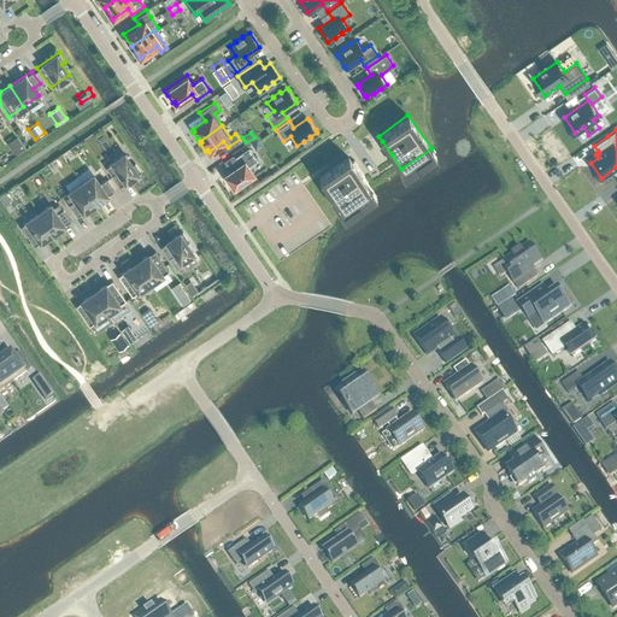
[(7,142),(15,153),(24,147),(17,135),(7,142)]
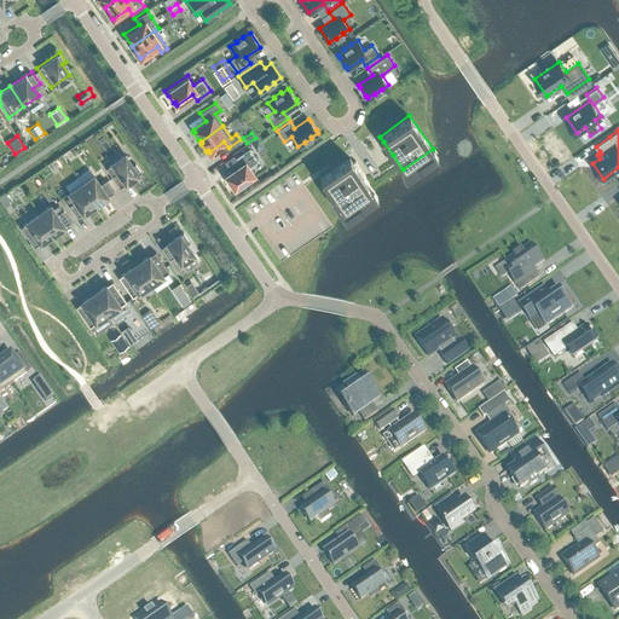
[(233,190),(255,174),(249,166),(258,160),(249,148),(236,157),(239,163),(223,175),(225,178),(224,179),(230,187),(231,187),(233,190)]
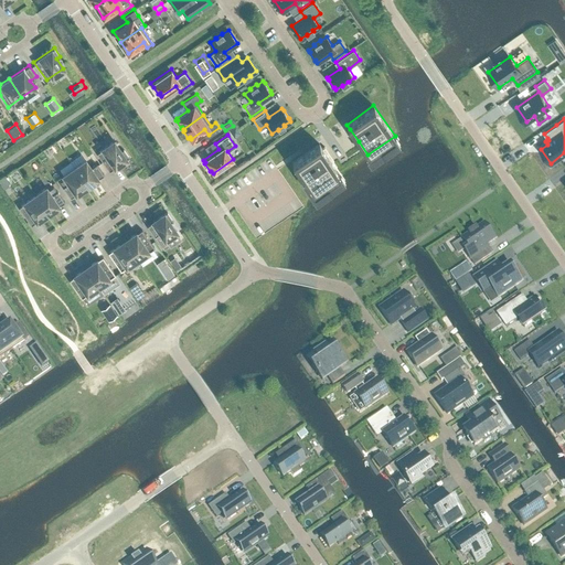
[(123,148),(120,150),(114,140),(96,152),(109,170),(129,157),(123,148)]
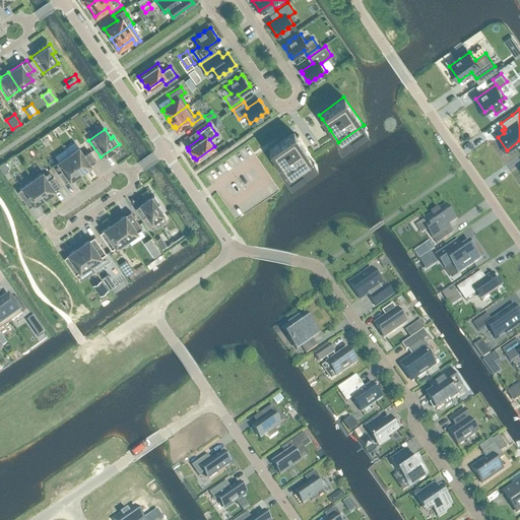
[(287,178),(313,159),(297,136),(294,132),(268,149),(287,176),(287,178)]
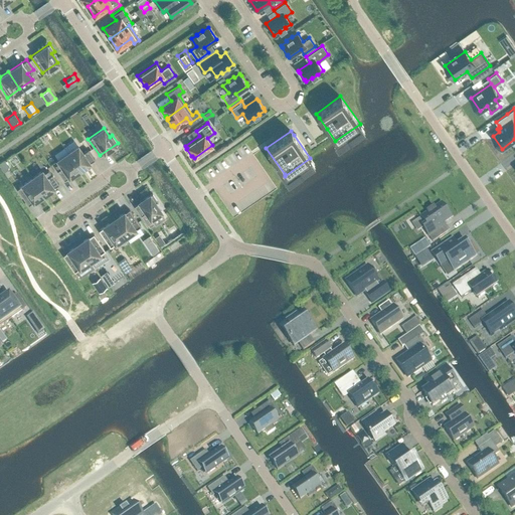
[(77,146),(67,153),(79,169),(95,159),(88,149),(82,153),(77,146)]
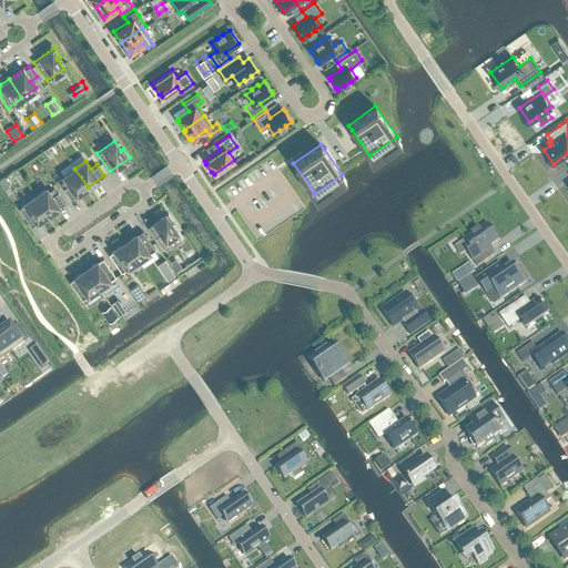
[(64,178),(59,181),(63,188),(70,199),(88,186),(74,169),(63,175),(64,178)]
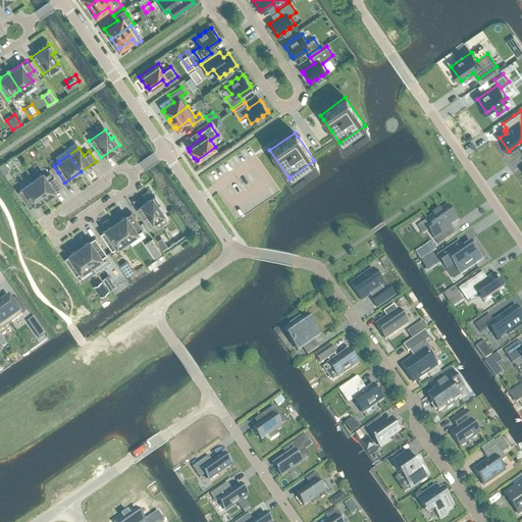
[(42,173),(33,179),(44,197),(59,186),(52,175),(49,170),(43,174),(42,173)]
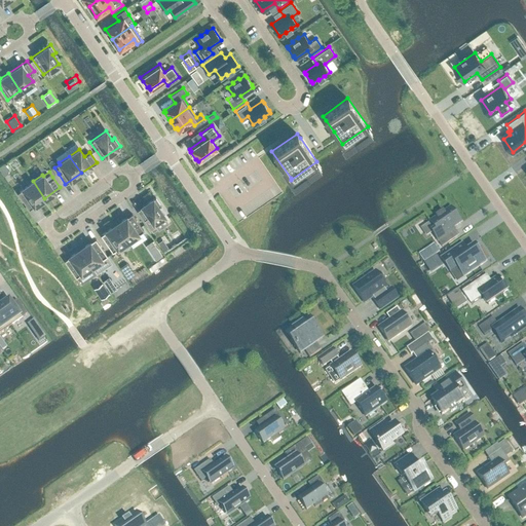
[(33,181),(17,192),(29,209),(44,198),(33,181)]
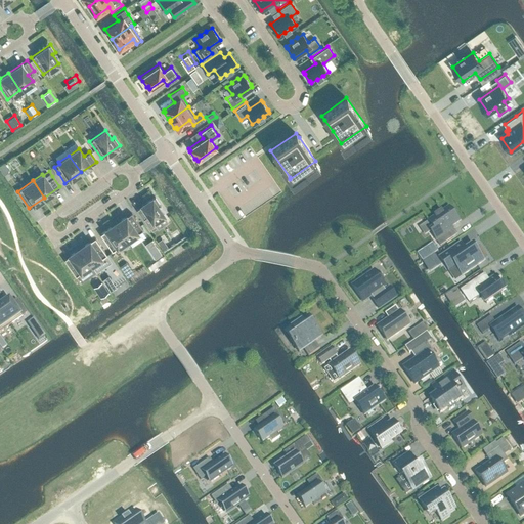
[(139,205),(140,206),(136,209),(143,219),(147,216),(153,224),(166,215),(159,205),(160,204),(155,195),(154,197),(153,195),(139,205)]
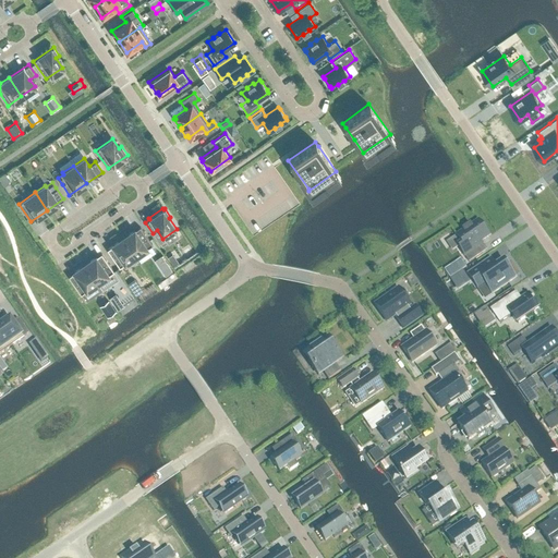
[(463,233),(457,238),(462,245),(458,249),(469,264),(482,255),(475,246),(489,238),(478,222),(472,228),(471,227),(463,232),(463,233)]
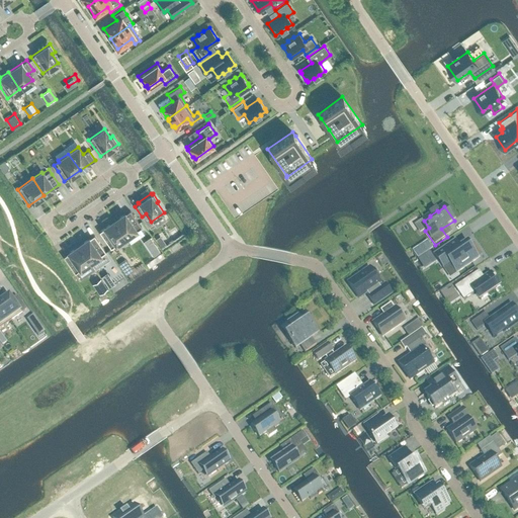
[(114,221),(125,237),(141,227),(130,209),(114,221)]
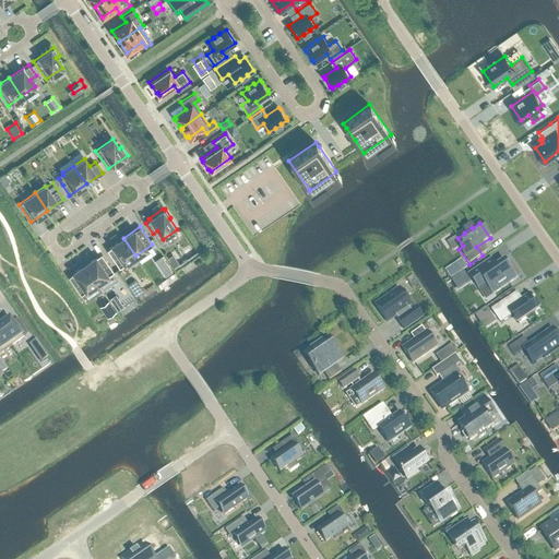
[(135,256),(123,238),(107,249),(119,268),(135,256)]
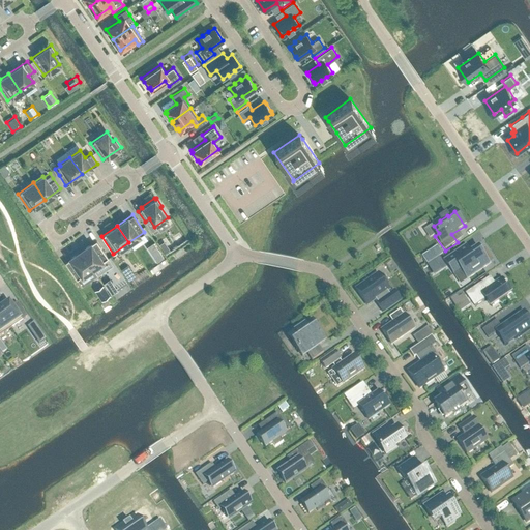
[(179,253),(192,246),(185,236),(174,242),(179,253)]
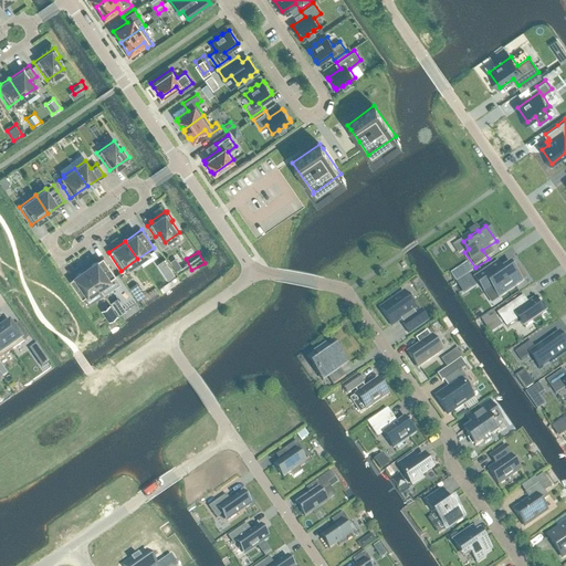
[(102,257),(85,268),(98,286),(115,274),(102,257)]
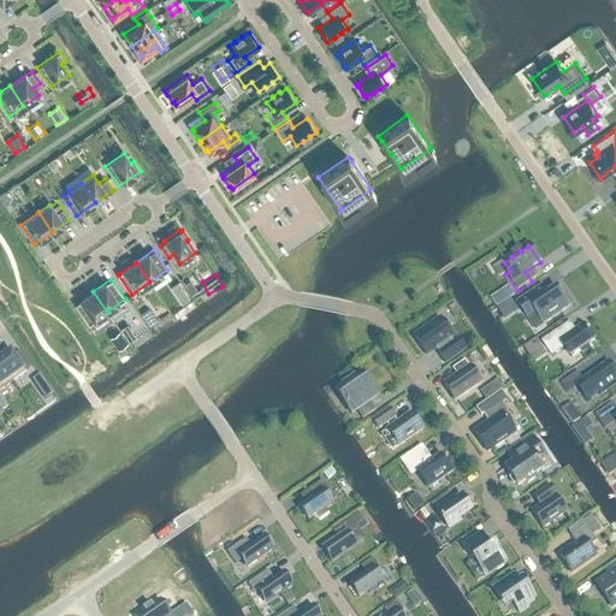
[(196,289),(190,279),(184,284),(191,292),(196,289)]
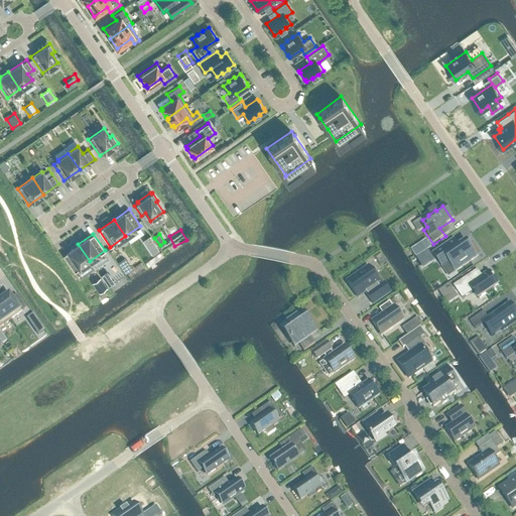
[(149,236),(142,240),(152,254),(158,250),(149,236)]
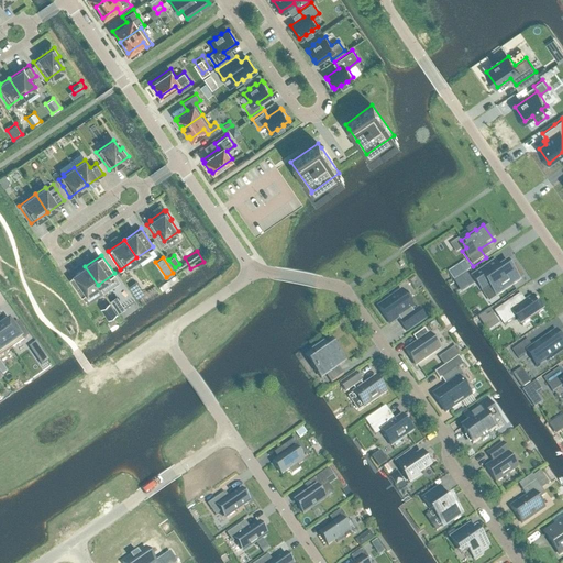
[(464,263),(453,271),(459,278),(470,271),(464,263)]
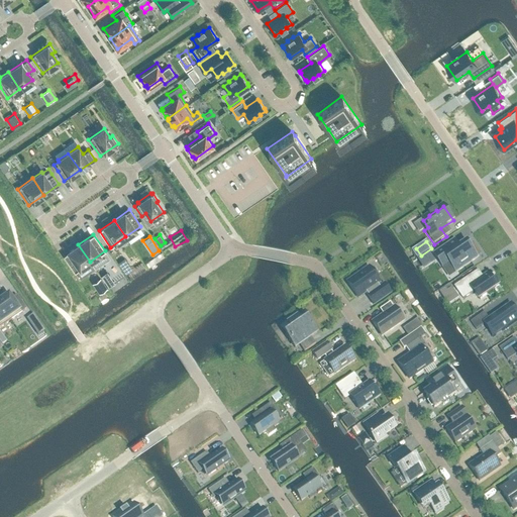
[(454,241),(434,255),(443,269),(450,265),(456,274),(478,259),(468,243),(459,249),(454,241)]
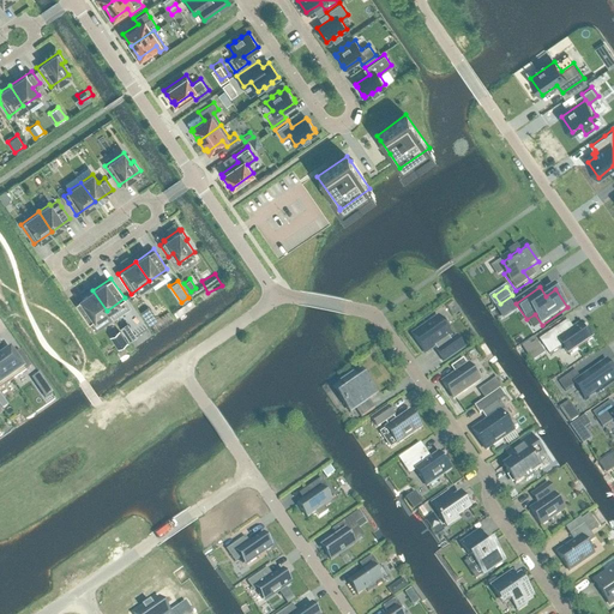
[(107,311),(92,290),(74,304),(88,323),(107,311)]
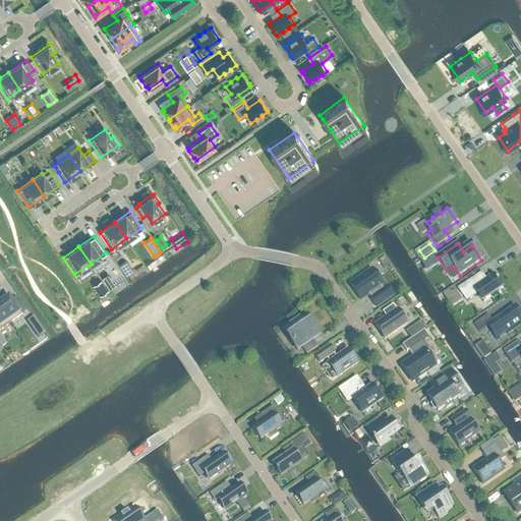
[(133,272),(126,263),(120,268),(126,277),(133,272)]
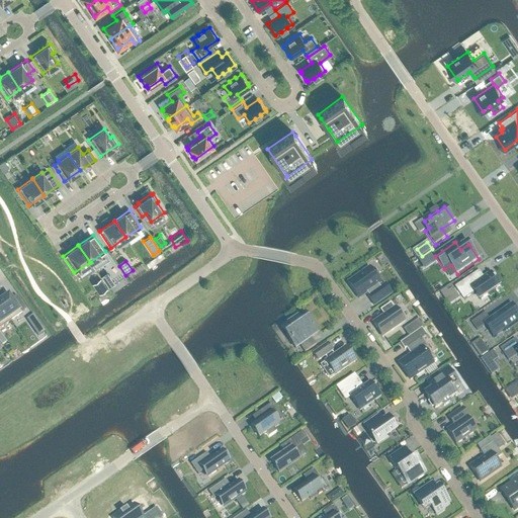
[(377,285),(379,284),(369,269),(347,284),(358,299),(366,293),(368,297),(373,306),(391,294),(384,286),(380,289),(377,285)]
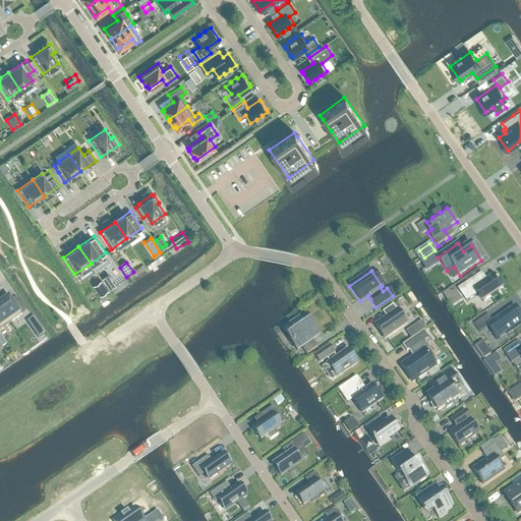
[(114,284),(108,275),(102,279),(109,288),(114,284)]
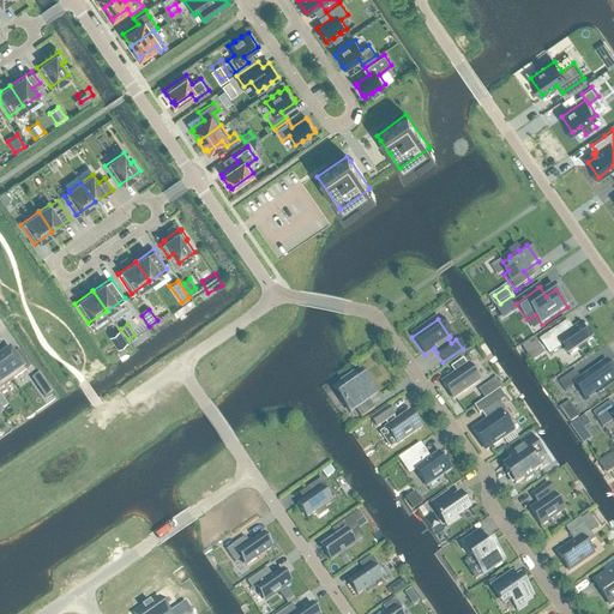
[(564,361),(593,342),(582,326),(569,336),(564,326),(540,343),(543,348),(543,349),(545,351),(545,350),(551,359),(560,353),(563,357),(561,357),(564,361)]
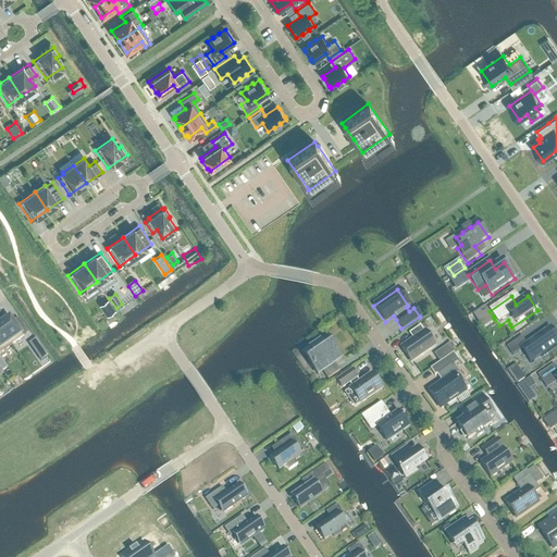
[(115,309),(111,302),(104,308),(109,313),(115,309)]
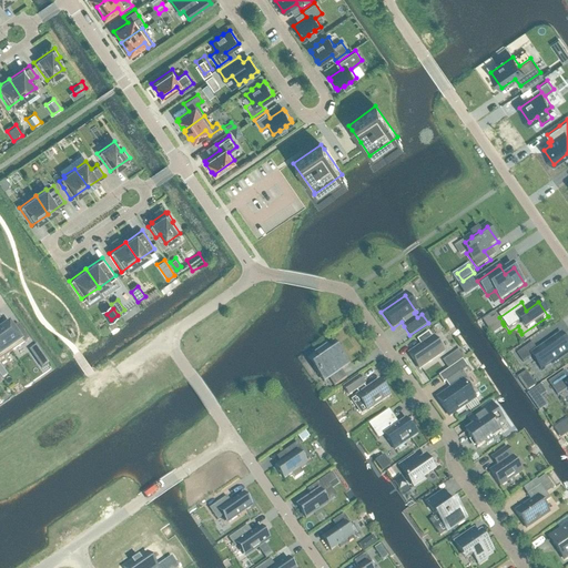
[(494,314),(482,322),(488,331),(499,324),(494,314)]
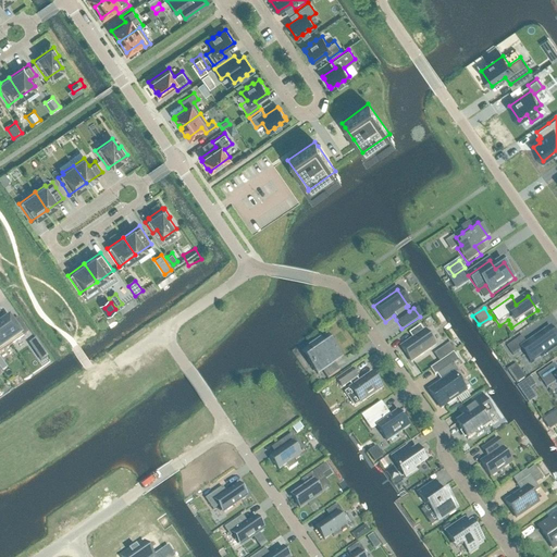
[(9,318),(0,323),(0,330),(11,346),(27,335),(16,320),(13,322),(9,318)]
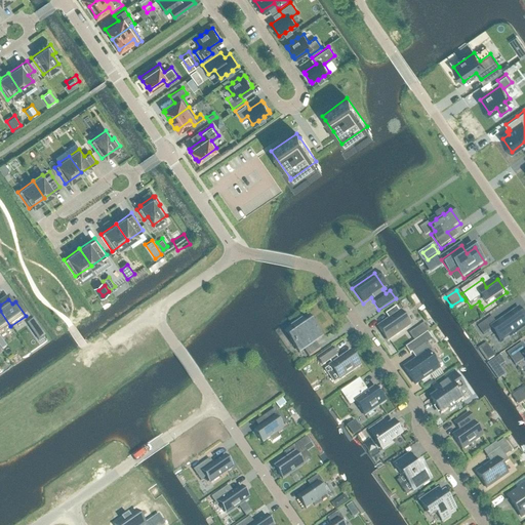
[(377,328),(387,342),(409,327),(400,313),(399,313),(396,308),(385,315),(389,320),(377,328)]
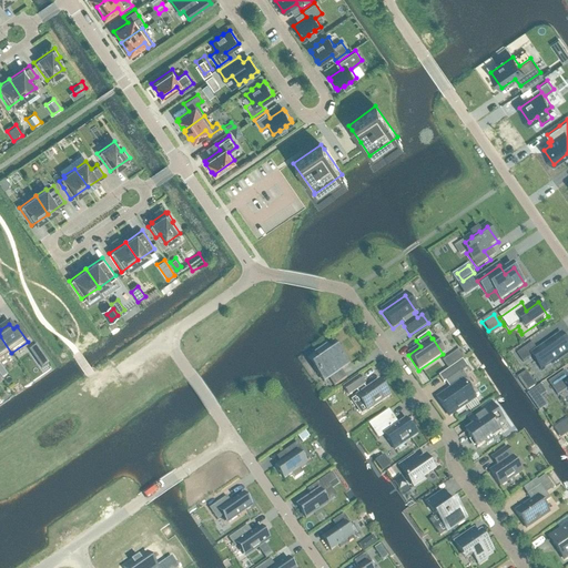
[(0,361),(11,353),(0,336),(0,361)]
